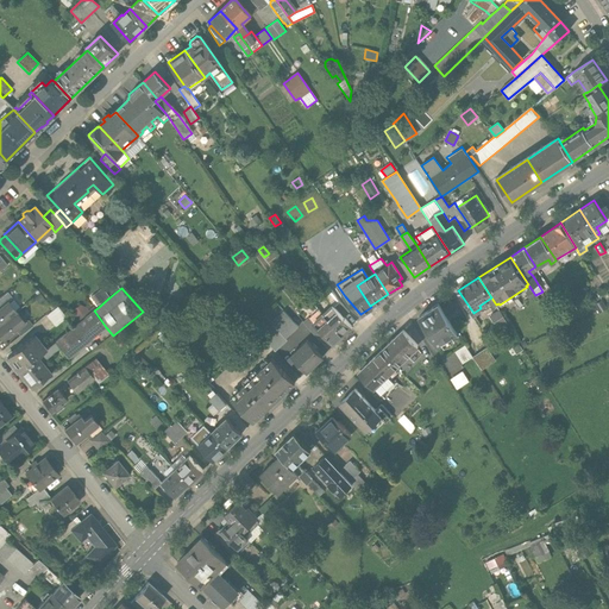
[(531,299),(535,295),(531,288),(526,292),(531,299)]
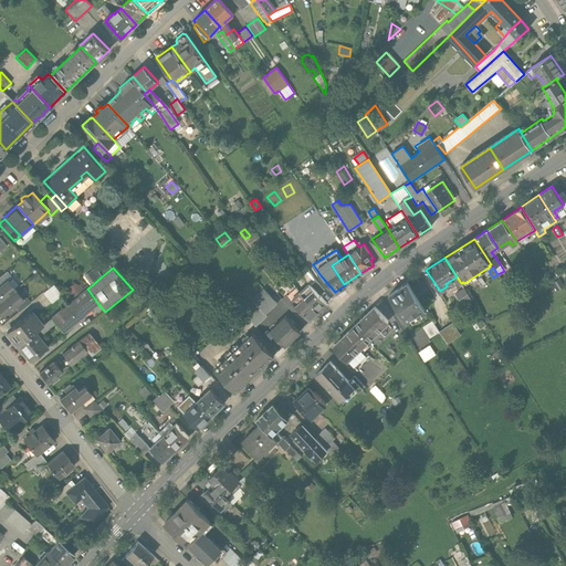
[(85,276),(92,285),(102,276),(95,269),(85,276)]
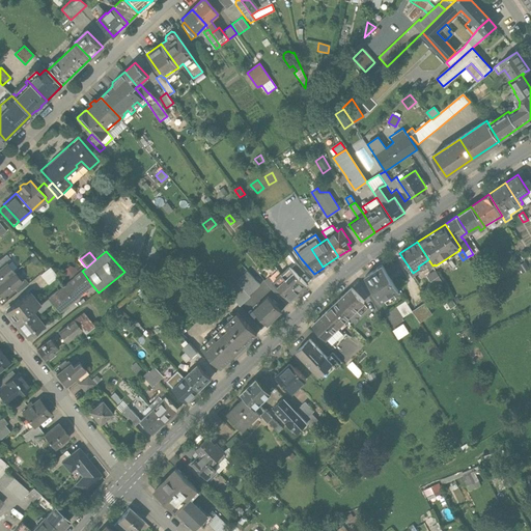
[(283,258),(290,264),(291,267),(296,262),(288,253),(283,258)]
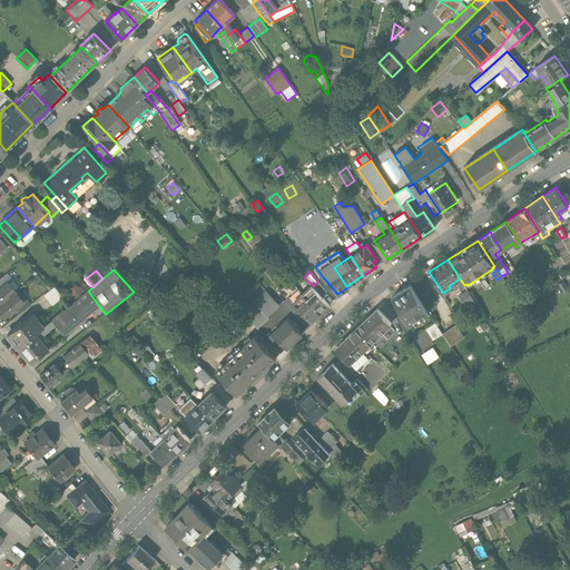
[(0,277),(0,286),(7,282),(11,279),(6,273),(0,277)]
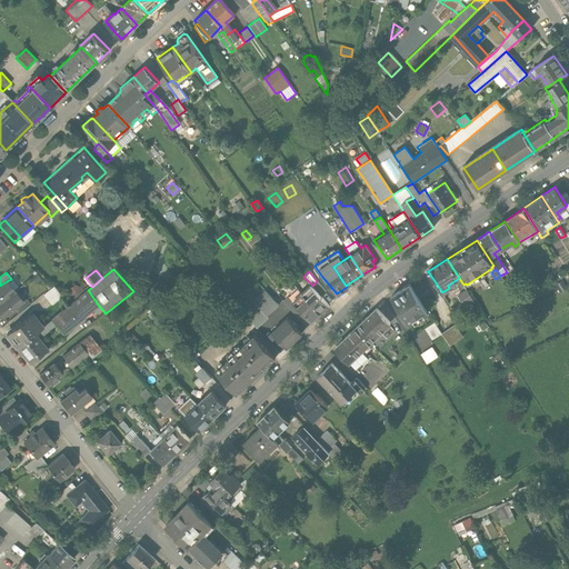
[(38,272),(32,277),(37,282),(42,278),(38,272)]
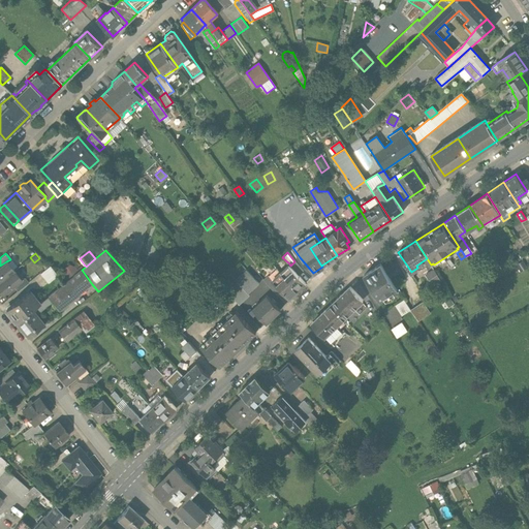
[(526,268),(522,260),(517,265),(521,271),(526,268)]
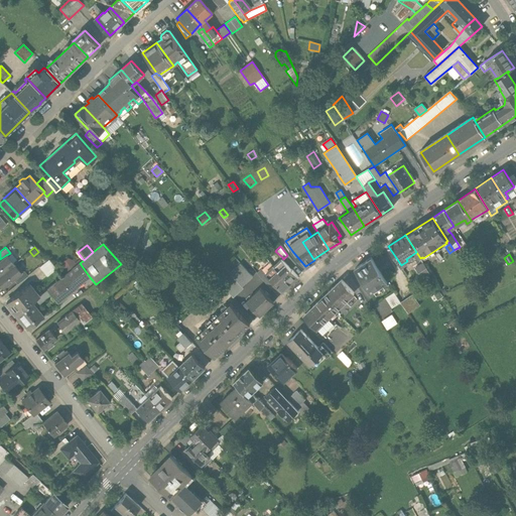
[(0,274),(13,264),(6,255),(0,259),(0,274)]
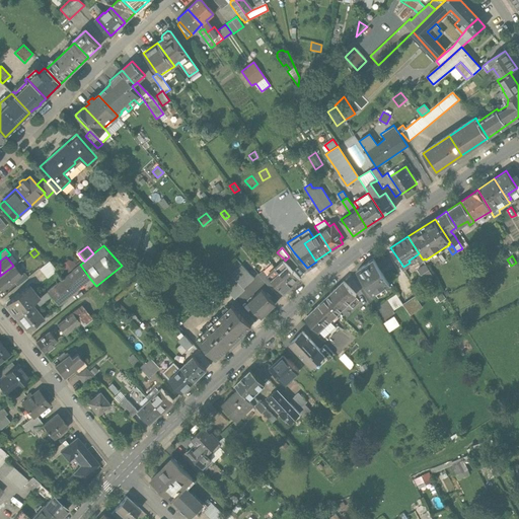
[(131,256),(125,262),(131,269),(137,264),(131,256)]
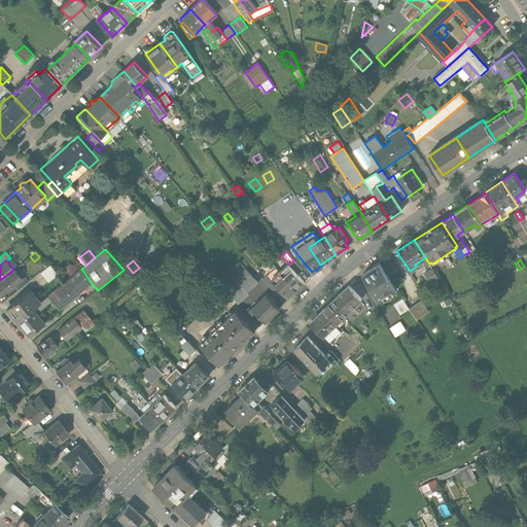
[(392,260),(382,268),(388,277),(398,270),(392,260)]
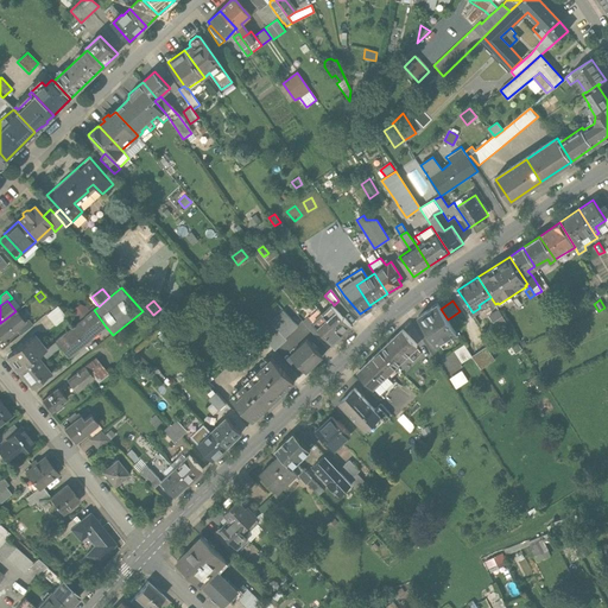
[(71,316),(77,323),(94,310),(88,303),(71,316)]
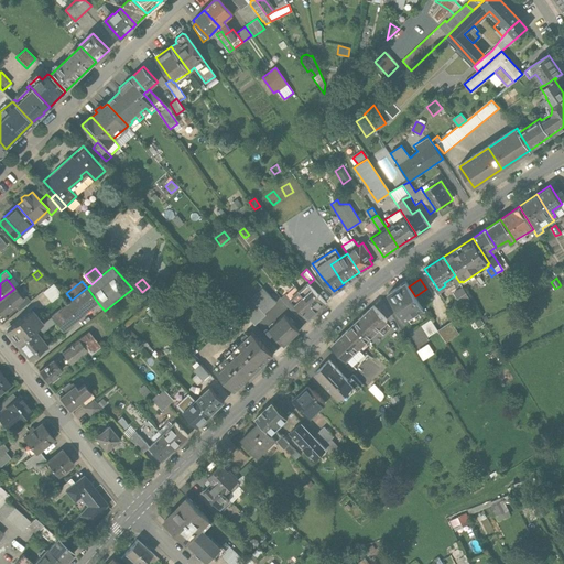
[(308,281),(299,291),(317,310),(326,301),(310,283),(308,281)]
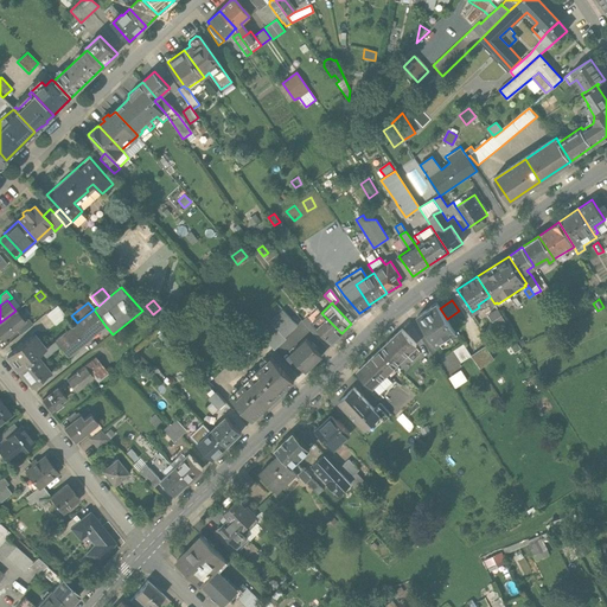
[(436,302),(417,315),(435,345),(441,342),(440,340),(451,334),(455,332),(447,319),(440,308),(436,302)]
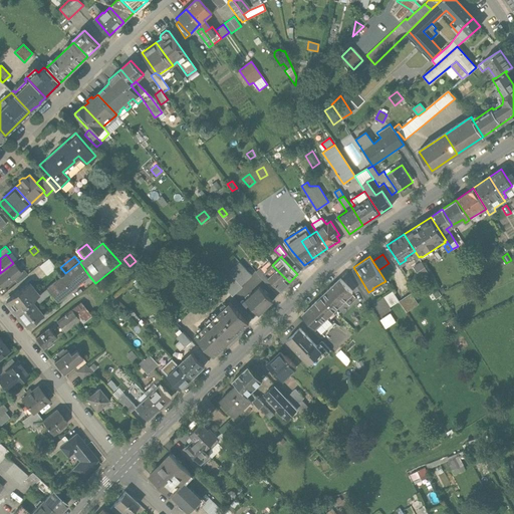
[(56,268),(48,259),(39,266),(46,275),(56,268)]
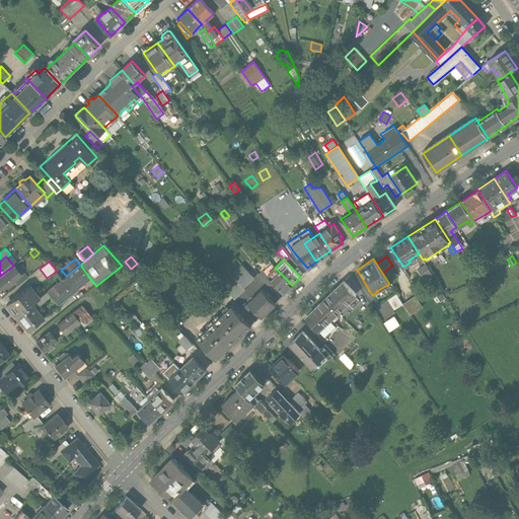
[(90,279),(80,265),(66,276),(47,291),(51,296),(58,305),(90,279)]
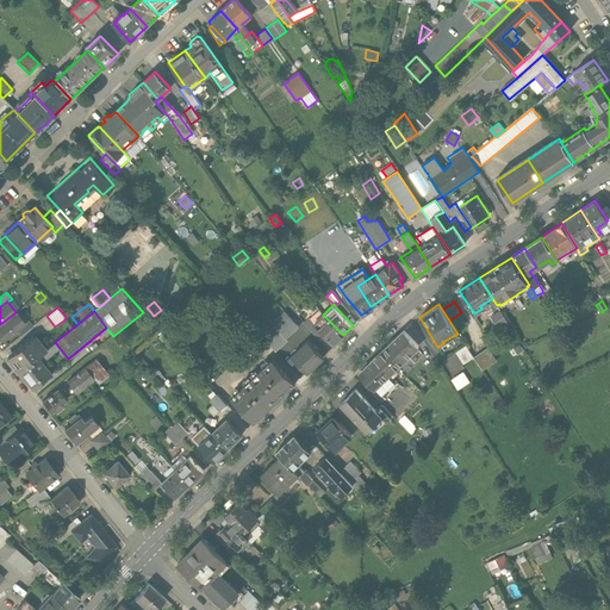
[(286,338),(299,327),(284,311),(272,323),(273,324),(266,331),(271,337),(266,342),(275,352),(287,341),(286,338)]
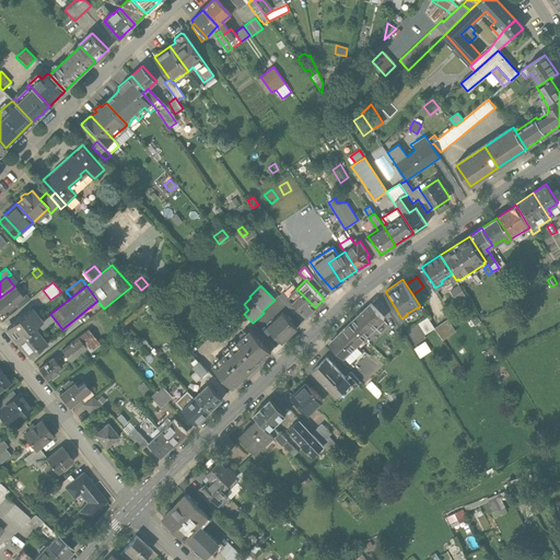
[(463,290),(459,286),(451,291),(454,296),(463,290)]
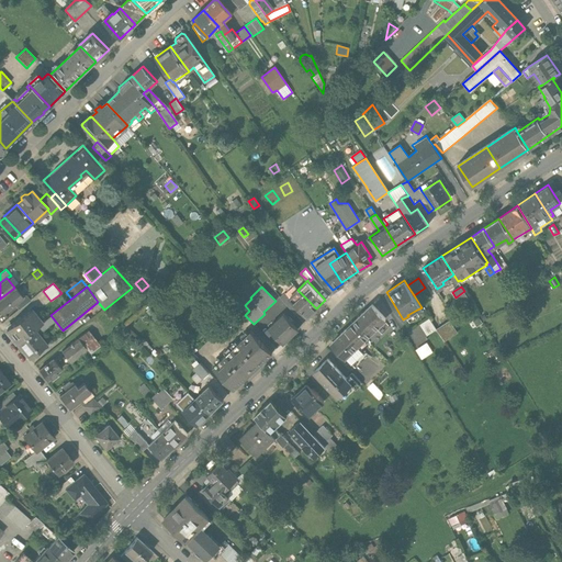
[(23,298),(14,288),(0,299),(0,308),(0,312),(2,313),(4,313),(14,305),(23,299),(23,298)]
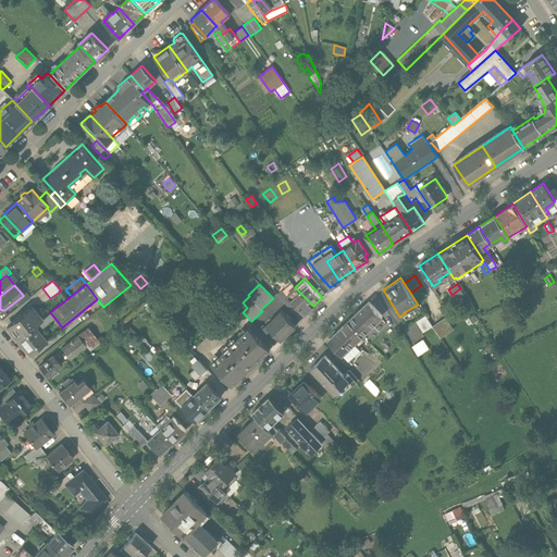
[(305,314),(313,306),(295,287),(287,294),(287,295),(297,306),(305,314)]
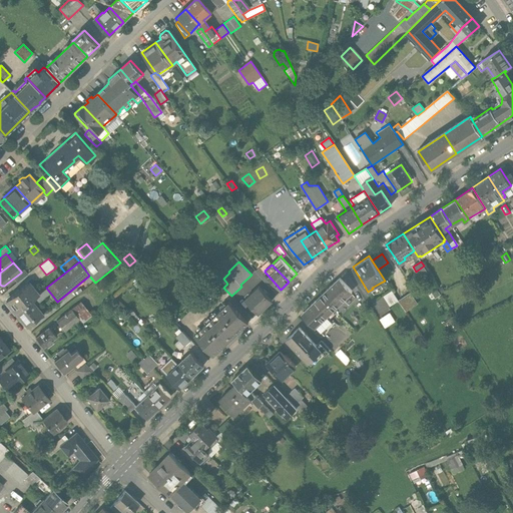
[(265,272),(265,271),(261,267),(255,271),(260,276),(269,286),(274,282),(265,272)]
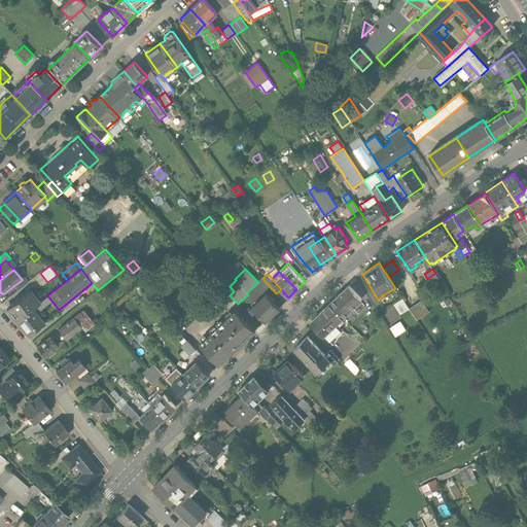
[(24,277),(22,279),(22,280),(13,286),(18,291),(28,282),(24,277)]
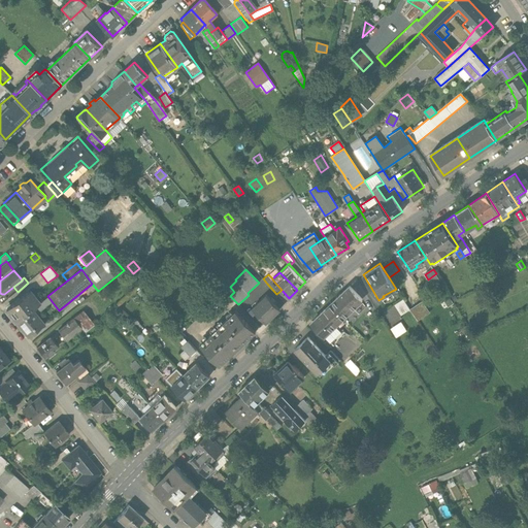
[(350,286),(330,304),(343,318),(362,299),(350,286)]
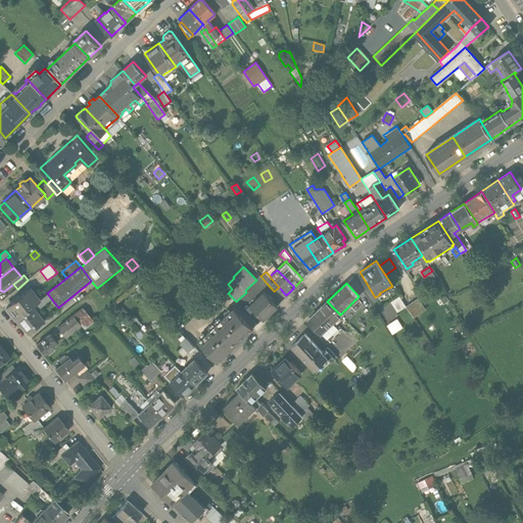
[(5,306),(15,319),(32,306),(38,301),(28,288),(5,306)]
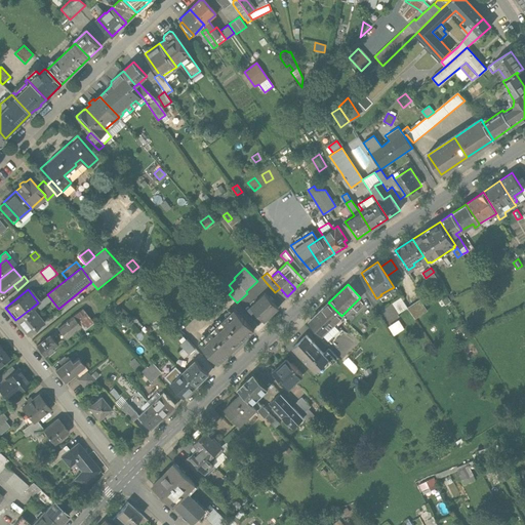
[(278,308),(266,293),(252,306),(266,320),(278,308)]
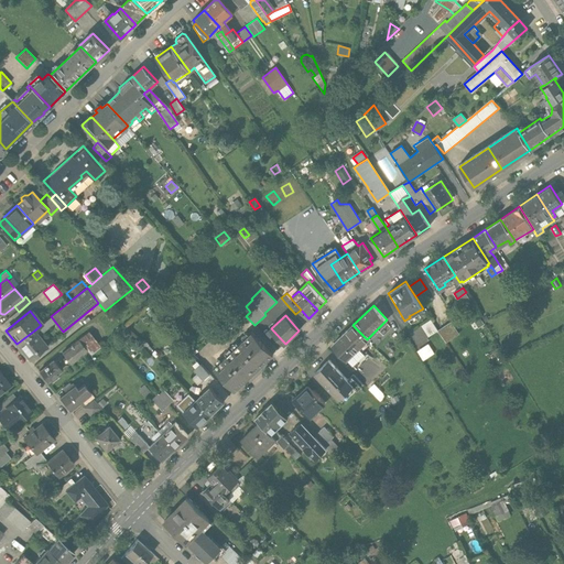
[(38,335),(55,322),(51,316),(41,325),(34,331),(38,335)]
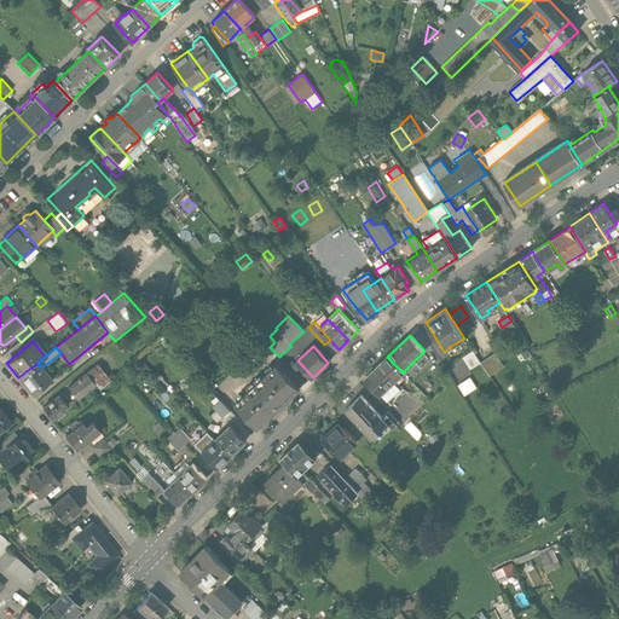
[(531,356),(527,350),(521,353),(525,359),(531,356)]
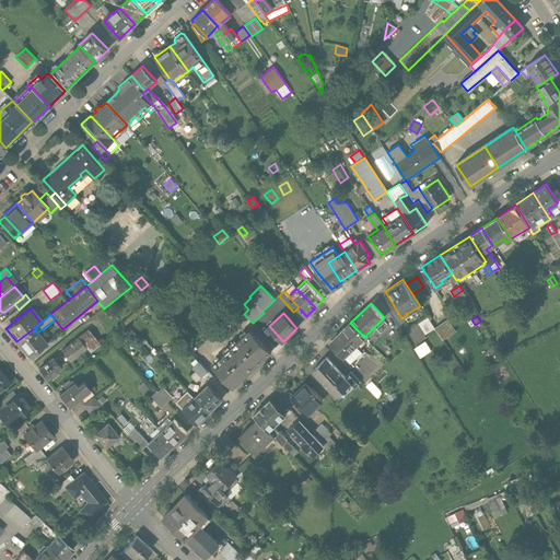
[(434,328),(428,317),(418,323),(426,334),(434,328)]
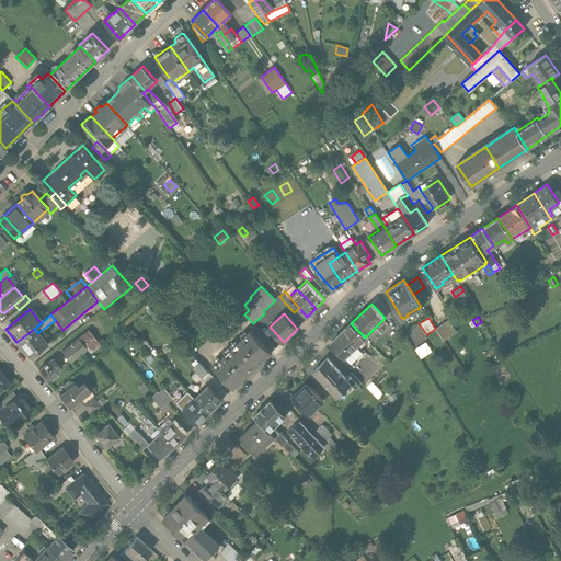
[(456,332),(448,320),(435,329),(442,339),(449,334),(450,335),(456,332)]
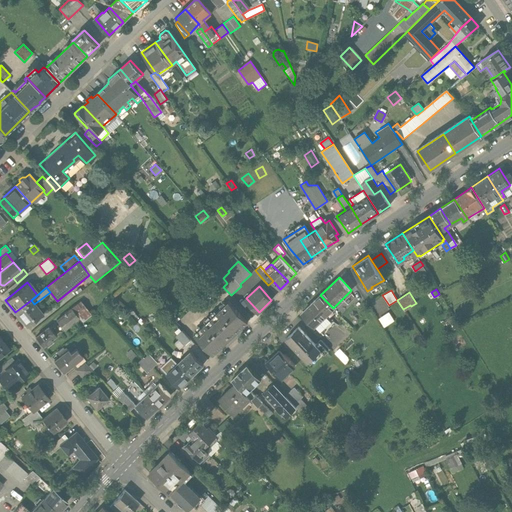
[(325,315),(333,308),(320,295),(301,312),(323,334),(333,324),(325,315)]
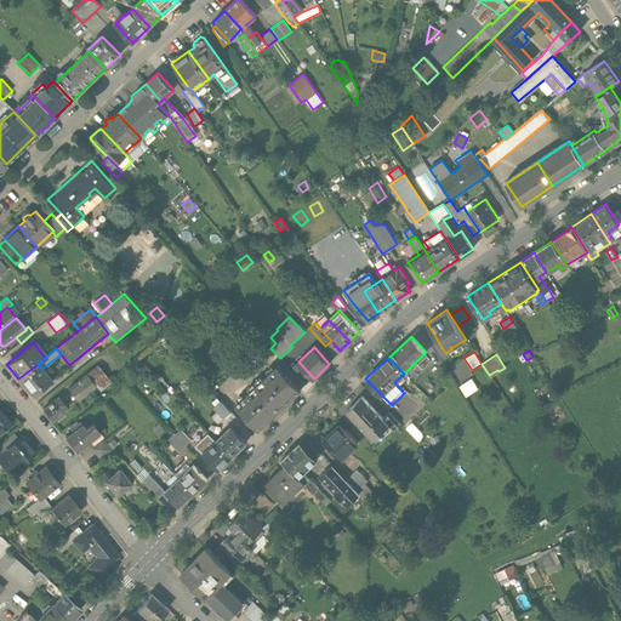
[(51,381),(41,369),(38,364),(18,379),(32,396),(51,381)]
